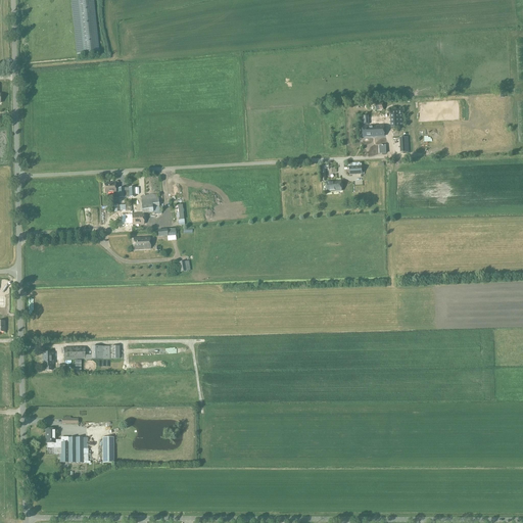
[(82,54),(99,53),(93,0),(70,0),(77,55),(82,54)]
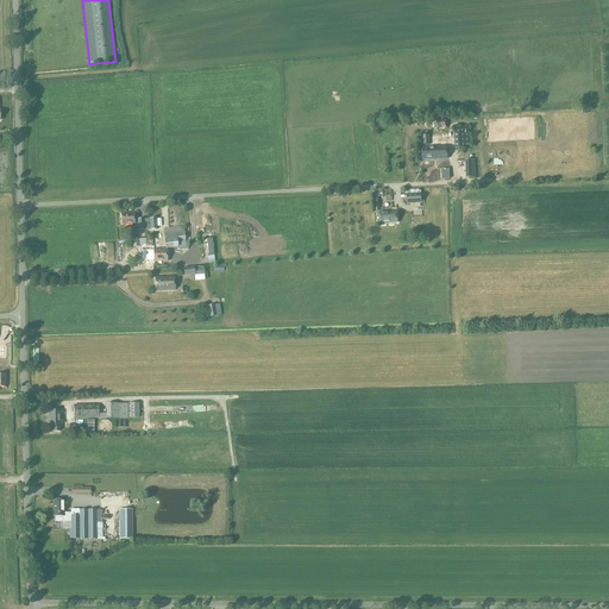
[(463,127),(454,129),(456,149),(457,148),(470,148),(470,127),(463,127)]
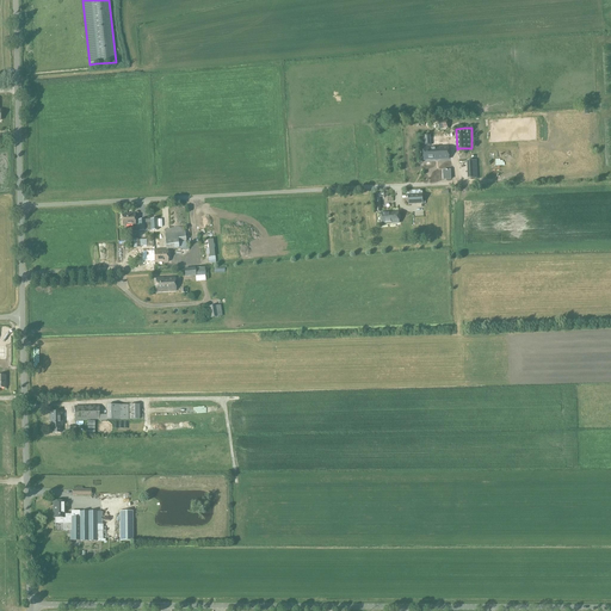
[(423,149),(424,161),(449,160),(448,148),(423,149)]
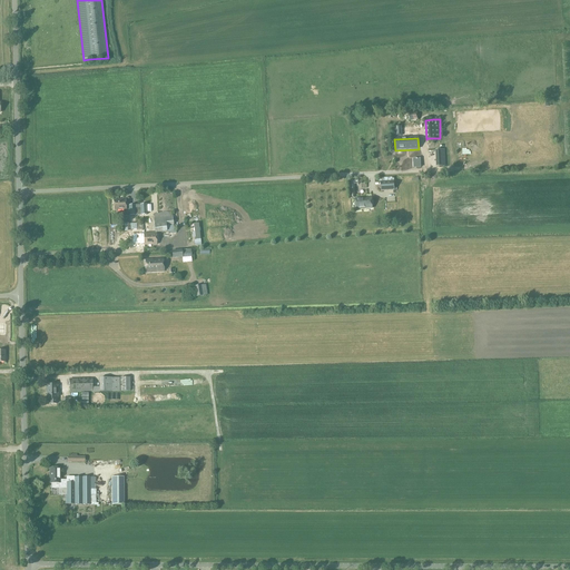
[(394,190),(394,182),(381,182),(381,192),(394,190)]
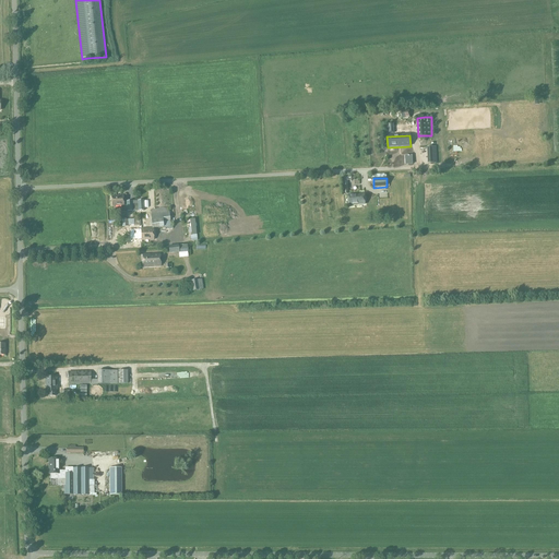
[(349,205),(365,205),(365,194),(348,194),(349,205)]
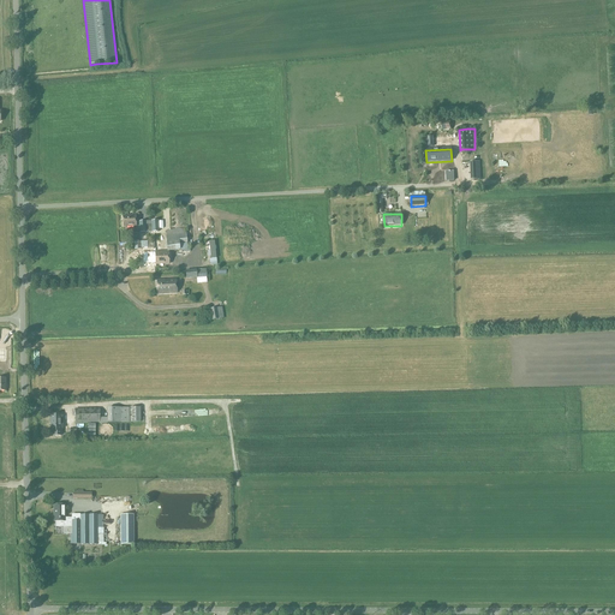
[(132,216),(123,216),(124,227),(136,227),(136,215),(132,215),(132,216)]
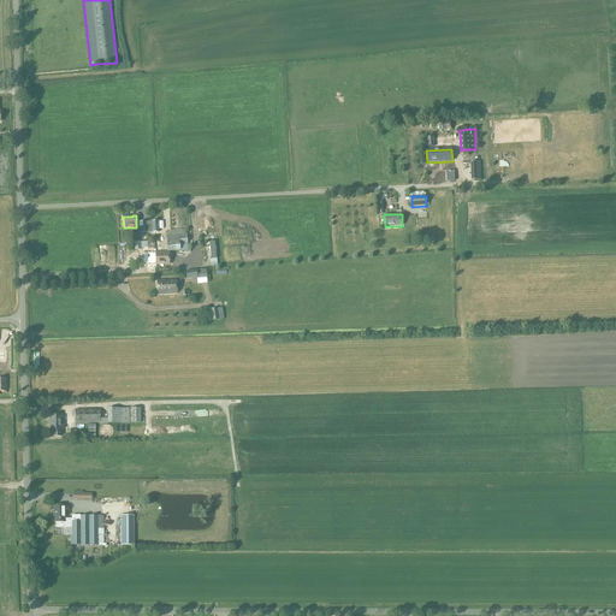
[(179,247),(184,246),(188,246),(187,229),(166,232),(167,253),(170,252),(181,252),(181,250),(179,247)]
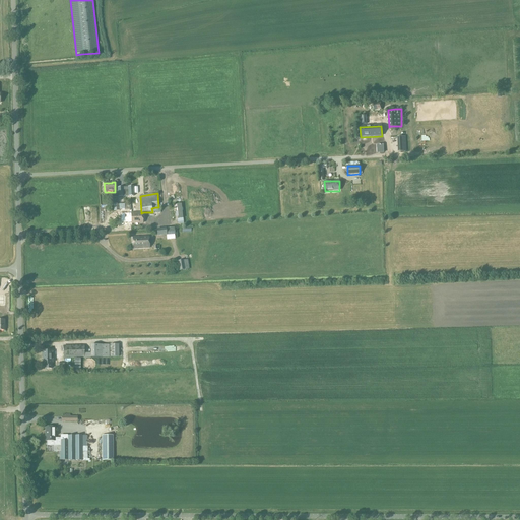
[(141,213),(131,213),(132,223),(143,223),(143,212),(141,213)]
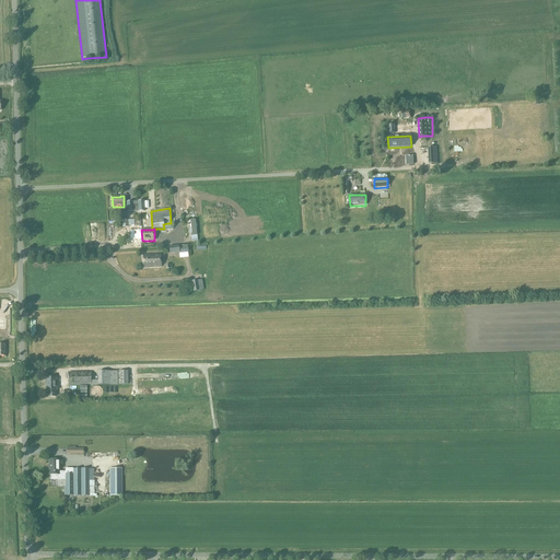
[(156,237),(158,246),(177,245),(176,236),(156,237)]
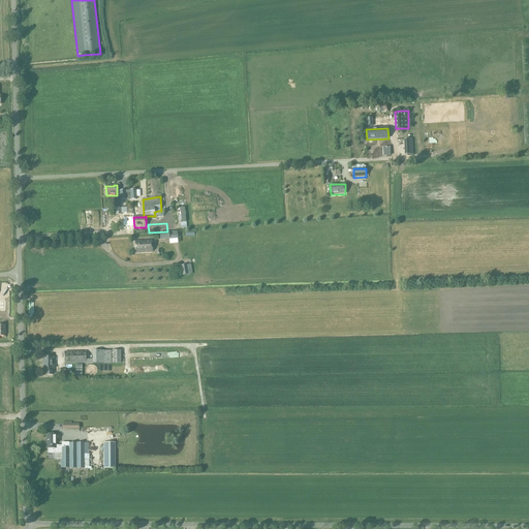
[(135,241),(135,253),(152,252),(151,241),(135,241)]
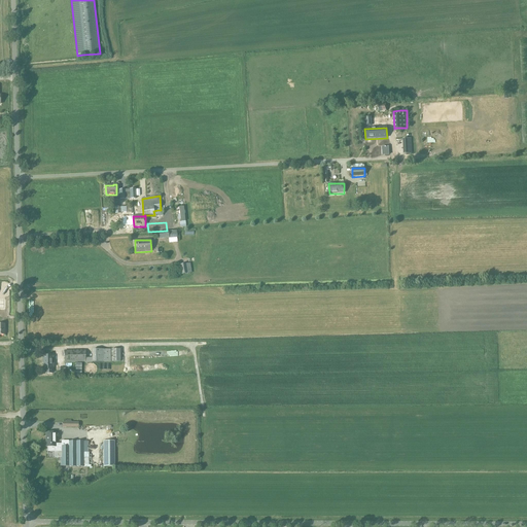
[(85,362),(85,358),(85,350),(64,351),(65,363),(85,362)]
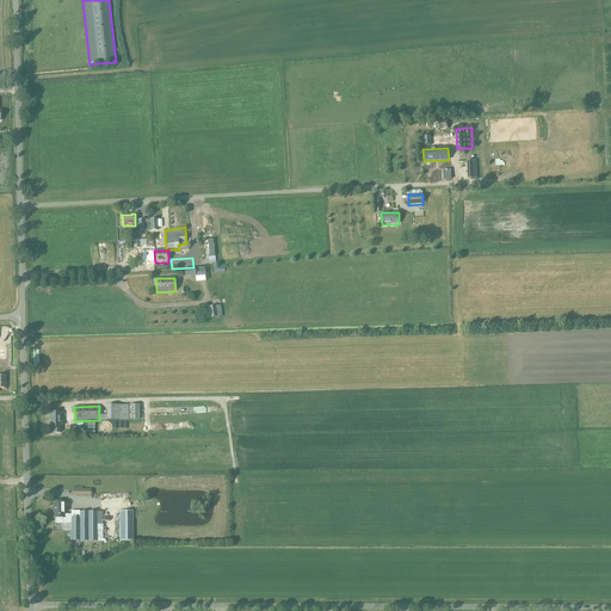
[(129,420),(129,406),(106,406),(106,415),(106,420),(106,421),(129,420)]
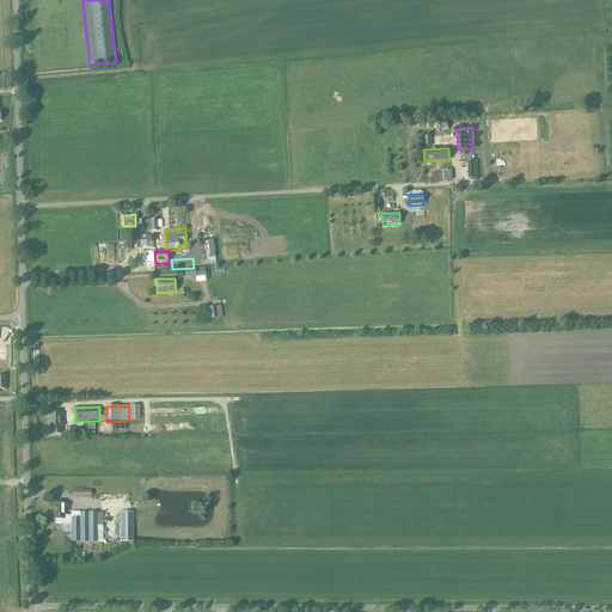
[(140,407),(129,407),(129,421),(140,421),(140,407)]
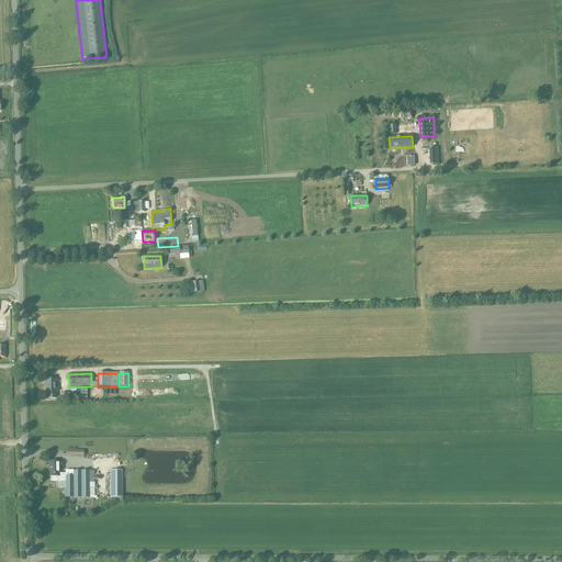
[(47,386),(47,394),(48,394),(48,398),(56,398),(56,392),(57,392),(57,381),(56,381),(56,380),(47,380),(47,386)]
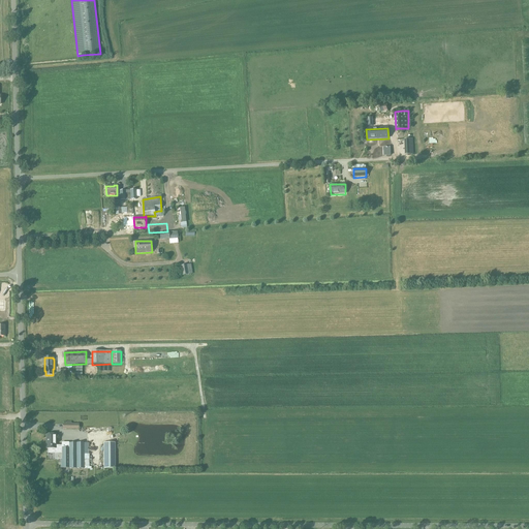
[(184,363),(181,365),(185,373),(192,369),(188,361),(184,363)]
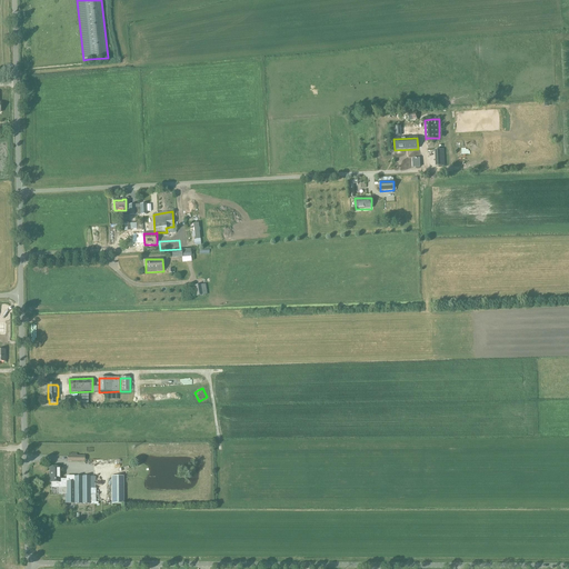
[(60,468),(50,468),(50,483),(59,483),(59,495),(66,495),(66,505),(90,505),(90,502),(96,502),(96,477),(73,477),(73,482),(67,481),(67,479),(60,479),(60,468)]
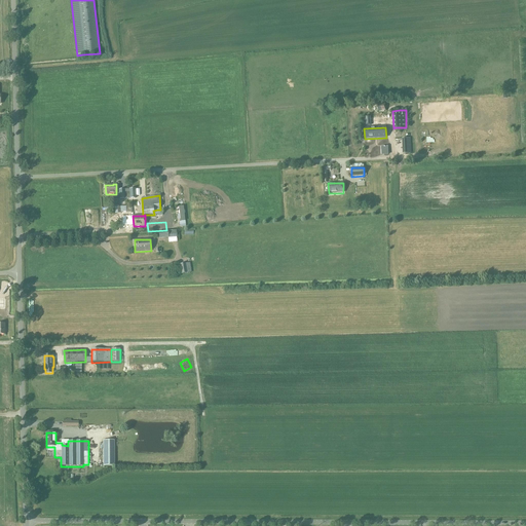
[(103,441),(103,466),(114,466),(114,441),(103,441)]
